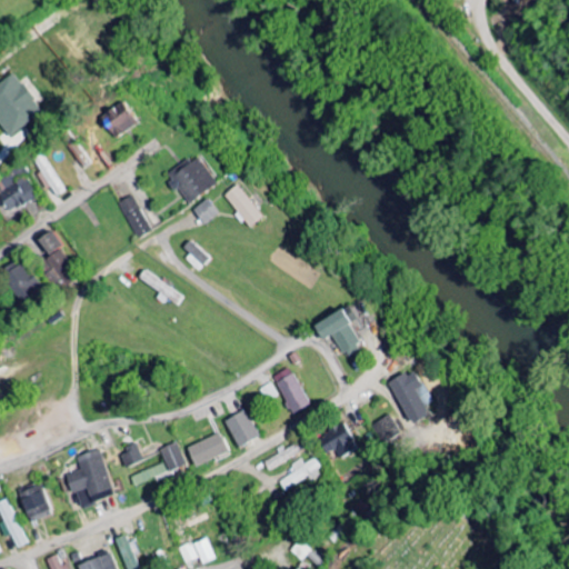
[(0,123),(10,138),(43,112),(16,75),(0,86),(0,123)]
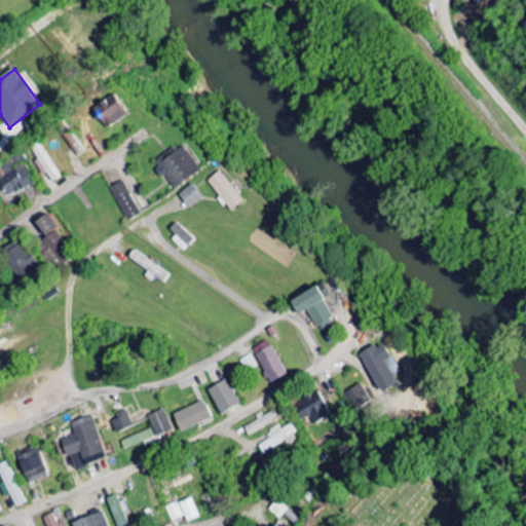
[(129,114),(115,94),(94,109),(107,129),(129,114)]
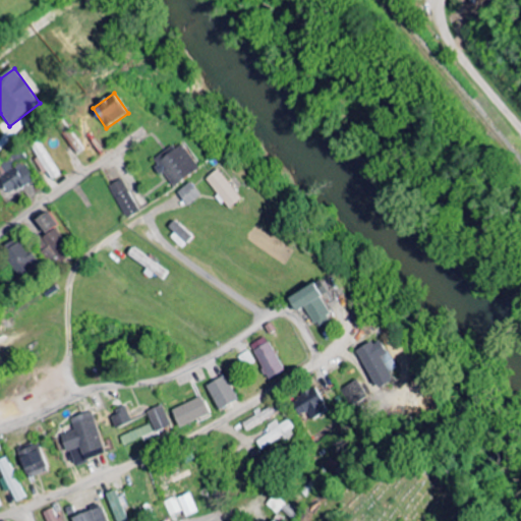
[(157,160),(172,185),(199,170),(184,143),(157,160)]
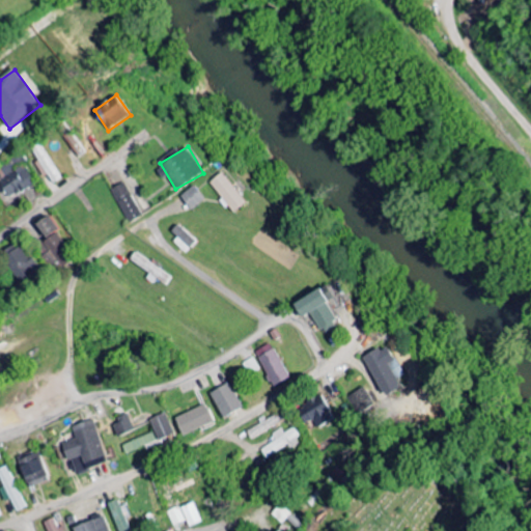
[(36,184),(26,165),(15,172),(10,164),(0,170),(0,193),(2,193),(6,200),(36,184)]
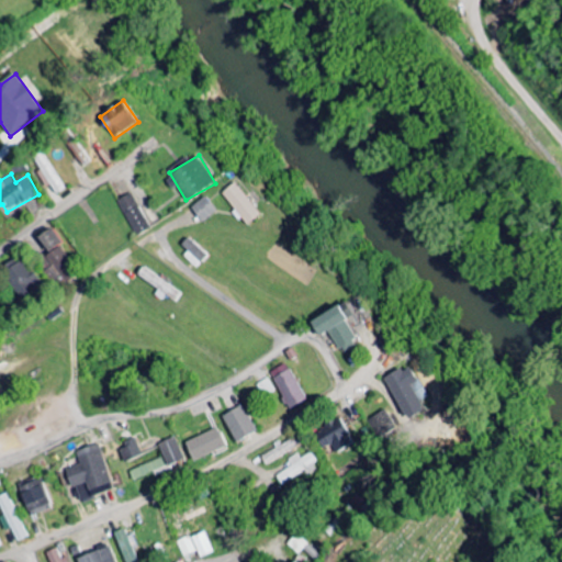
[(223,193),(248,225),(261,215),(236,182),(223,193)]
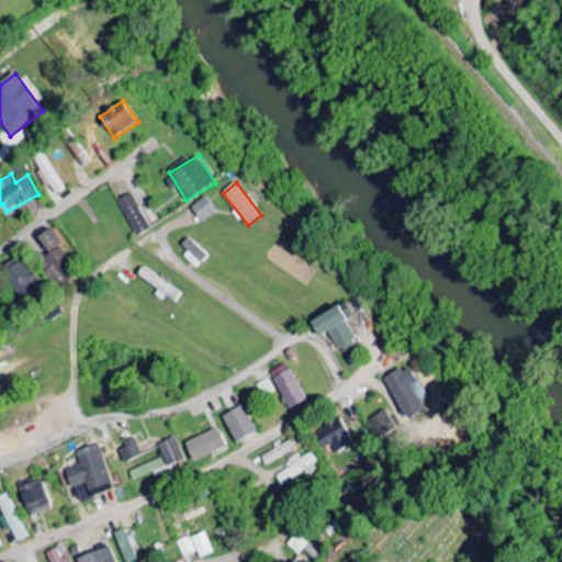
[(149,229),(135,193),(120,200),(135,236),(149,229)]
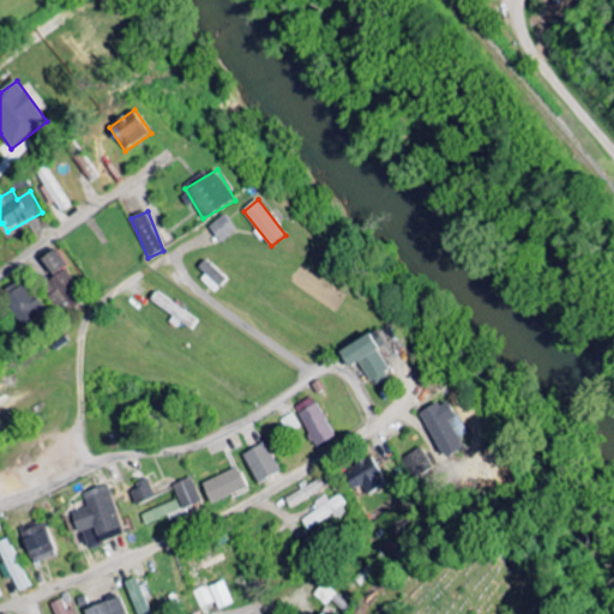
[(220,242),(236,233),(227,216),(210,226),(220,242)]
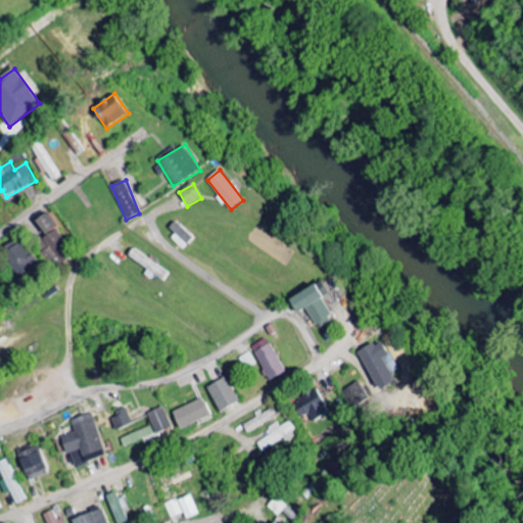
[(38,220),(48,236),(60,228),(51,212),(38,220)]
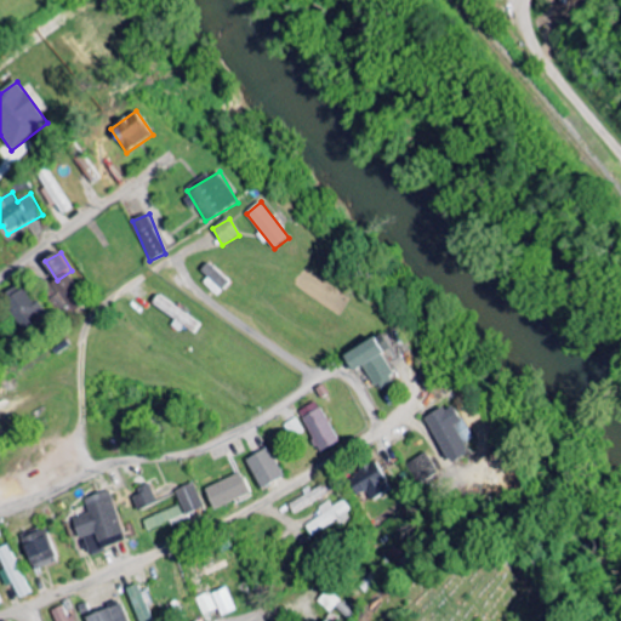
[(231,283),(209,262),(198,274),(220,295),(231,283)]
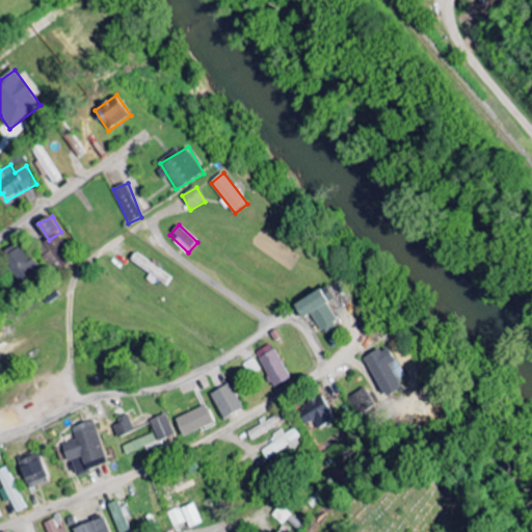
[(61,269),(76,262),(61,235),(47,242),(61,269)]
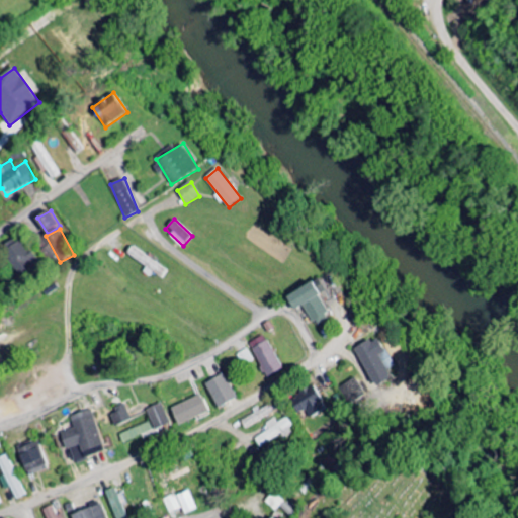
[(25,238),(5,248),(17,272),(36,263),(25,238)]
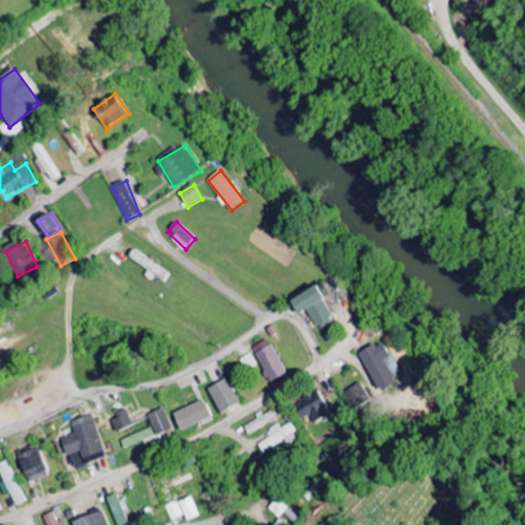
[(126,258),(156,277),(166,283),(171,275),(132,250),(126,258)]
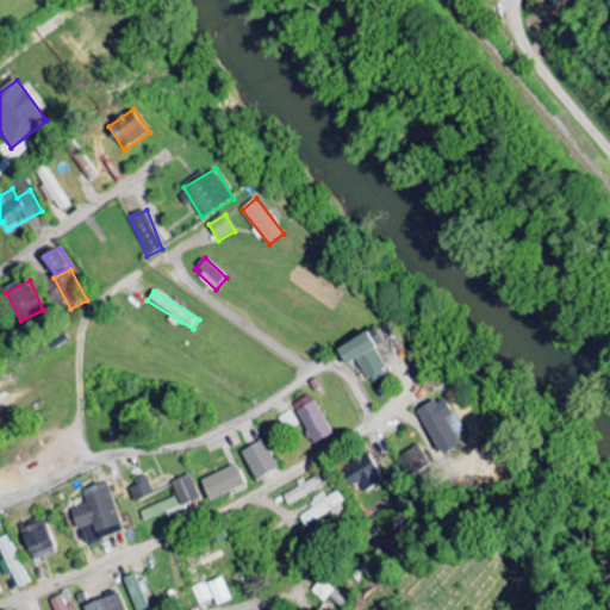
[(338,349),(347,365),(356,359),(372,384),(390,372),(375,348),(385,342),(375,327),(338,349)]
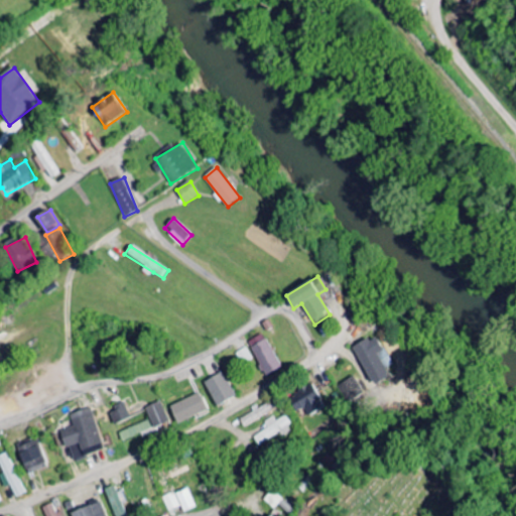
[(249,343),(268,375),(283,367),(263,334),(249,343)]
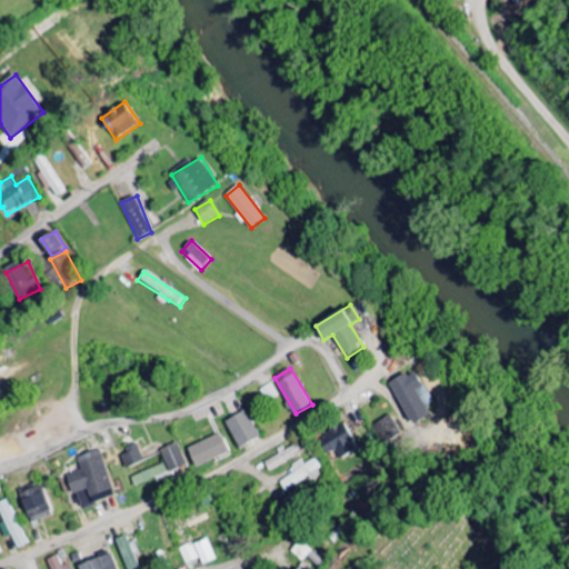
[(391,383),(413,427),(432,417),(420,395),(426,391),(416,370),(391,383)]
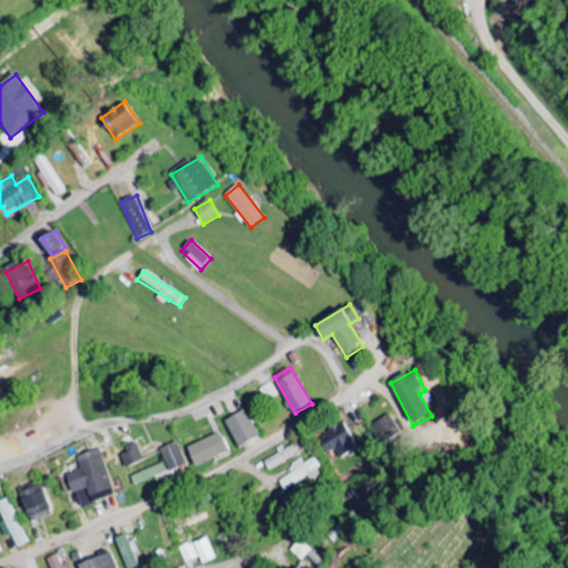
[(240,446),(261,436),(247,409),(226,421),(240,446)]
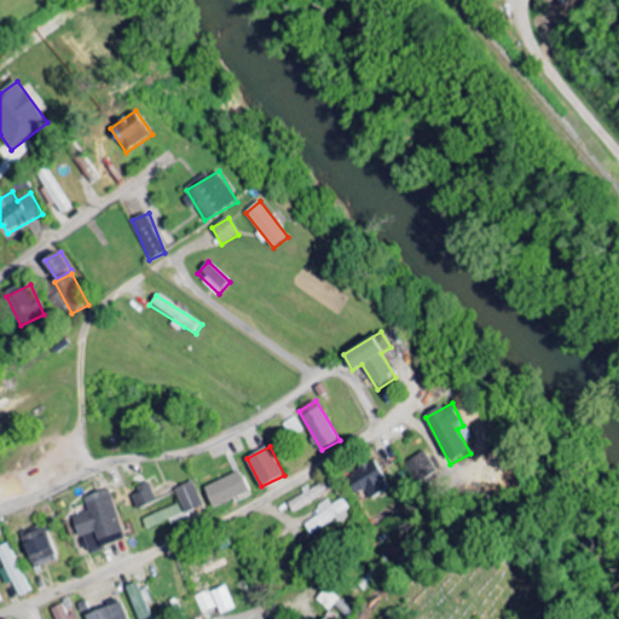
[(372,501),(392,487),(375,461),(347,479),(358,495),(365,490),(372,501)]
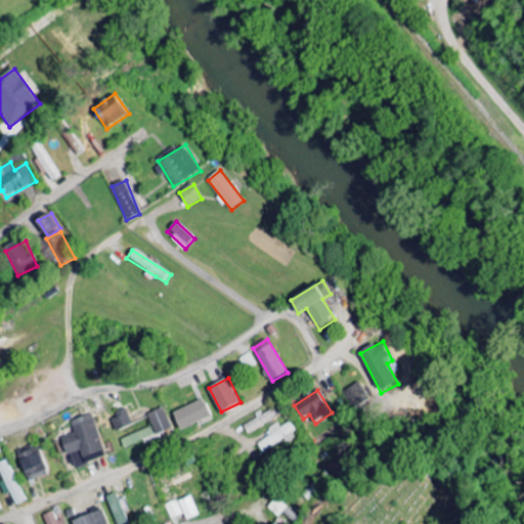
[(212,417),(204,399),(174,412),(182,431),(212,417)]
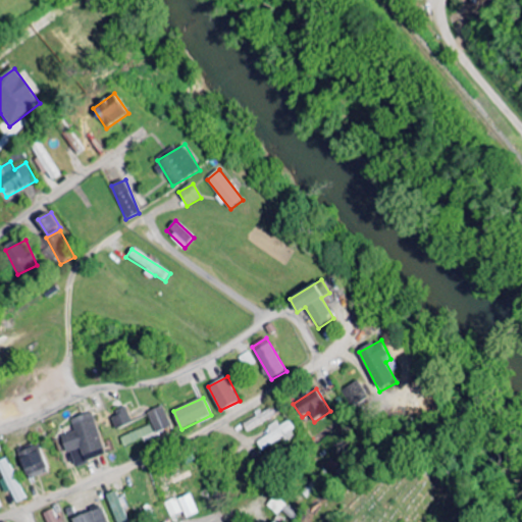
[(153,425),(120,437),(124,447),(144,439),(145,444),(160,437),(158,433),(172,427),(164,406),(148,413),(153,425)]
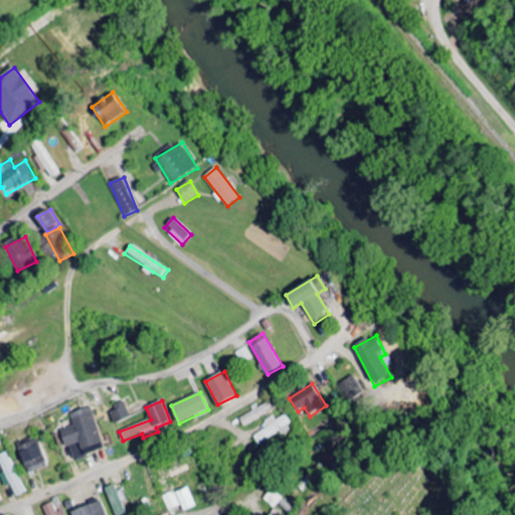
[(240,418),(244,425),(259,418),(278,408),(274,400),(240,418)]
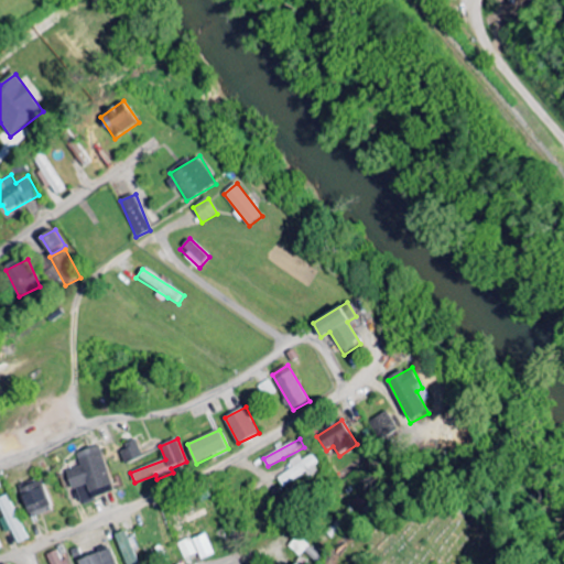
[(126,463),(142,458),(138,440),(121,444),(126,463)]
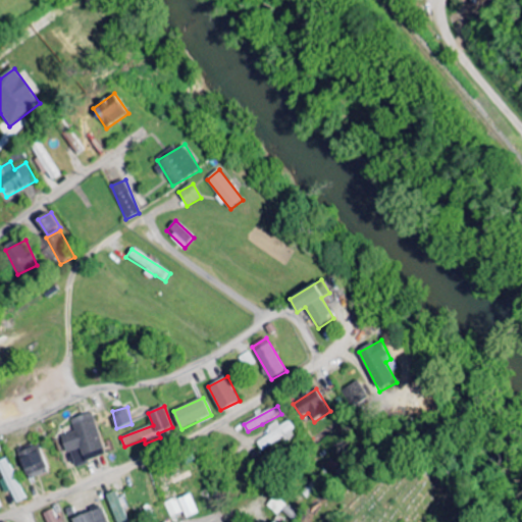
[(107,455),(92,412),(71,419),(76,431),(63,436),(74,467),(107,455)]
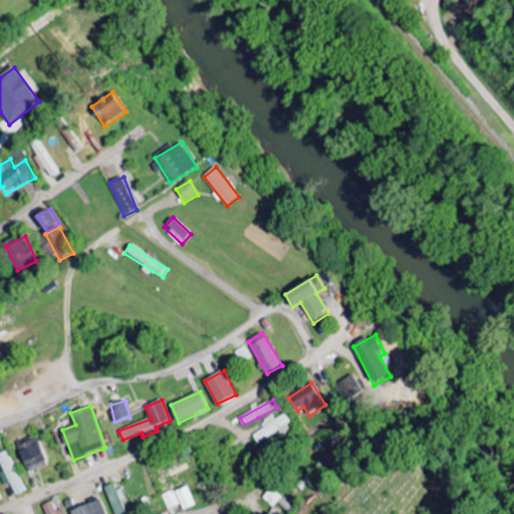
[(292,424),(285,414),(277,420),(274,415),(265,422),(268,427),(254,436),(261,446),(292,424)]
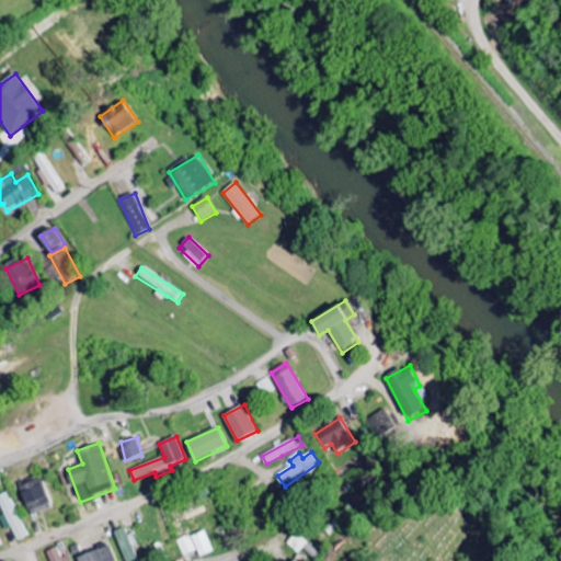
[(20,488),(32,516),(53,508),(41,479),(20,488)]
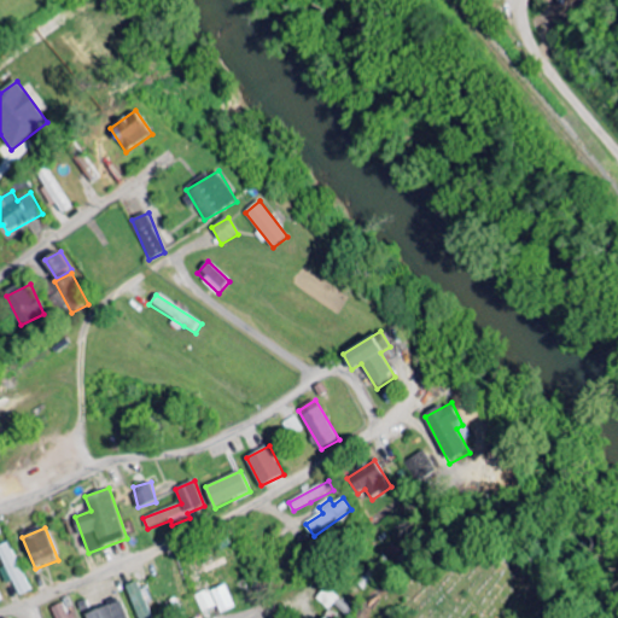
[(31,592),(9,542),(0,546),(0,555),(6,567),(0,570),(7,584),(13,582),(21,596),(31,592)]
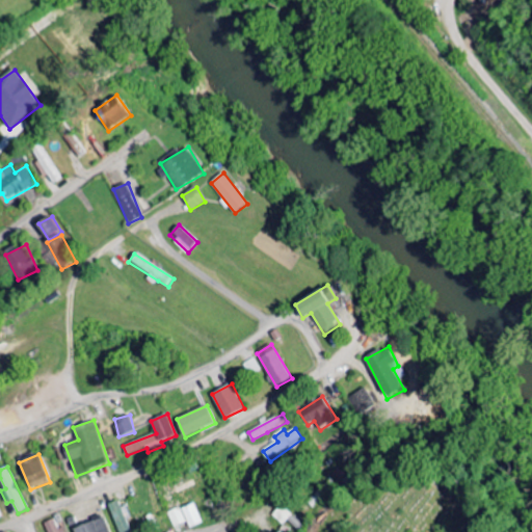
[(132,531),(118,501),(108,506),(121,531),(132,531)]
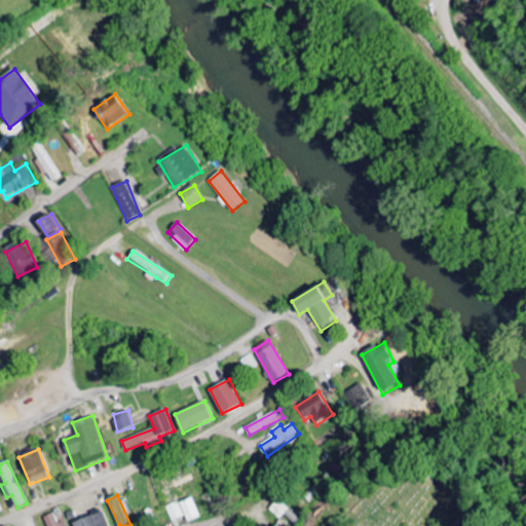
[(188,522),(200,517),(192,497),(166,508),(173,523),(186,517),(188,522)]
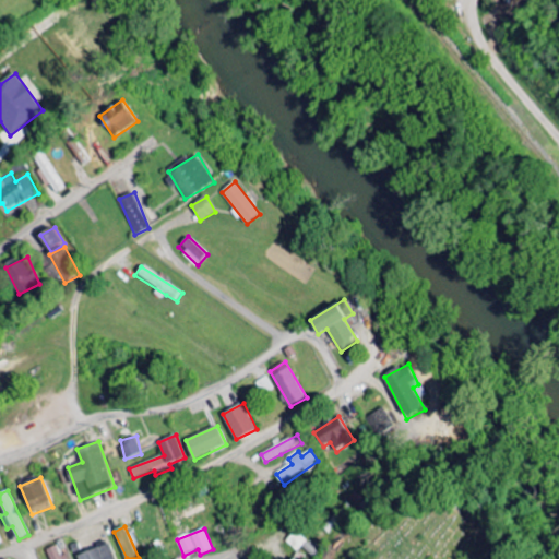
[(116,558),(110,544),(79,556),(80,558),(116,558)]
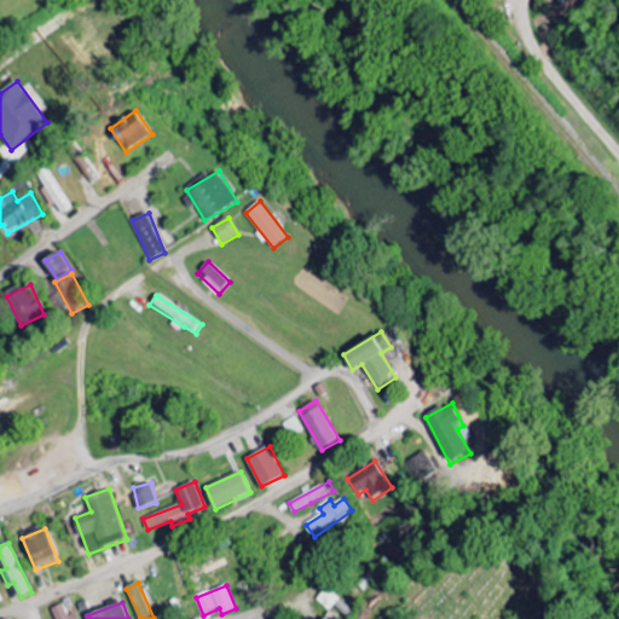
[(73,618),(71,615),(69,617),(64,605),(52,609),(55,618),(73,618)]
